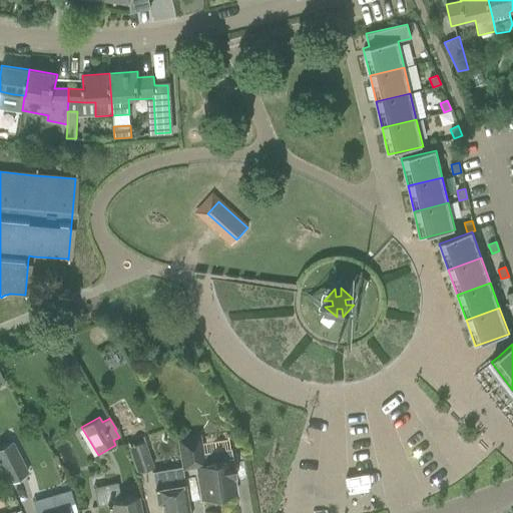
[(116,429),(114,429),(119,437),(118,438),(122,445),(126,443),(136,473),(163,464),(152,433),(144,426),(140,428),(137,421),(116,429)]
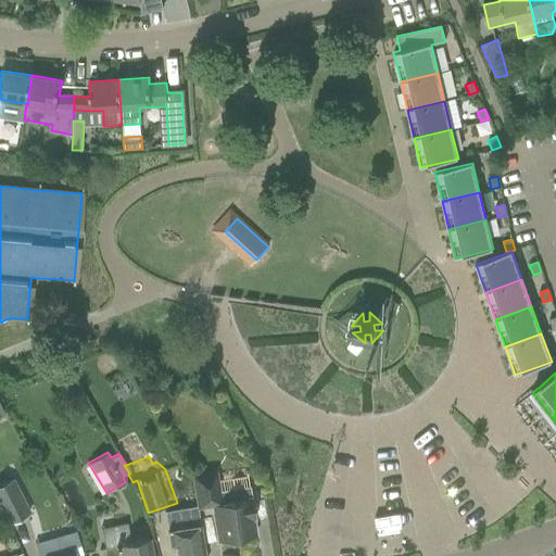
[(250,488),(248,488),(250,500),(232,502),(231,496),(220,498),(217,471),(197,475),(201,508),(214,506),(218,541),(219,542),(220,543),(220,544),(223,545),(225,546),(226,546),(228,546),(230,546),(231,545),(232,544),(234,542),(234,541),(235,540),(235,539),(235,538),(255,535),(252,517),(254,517),(250,488)]
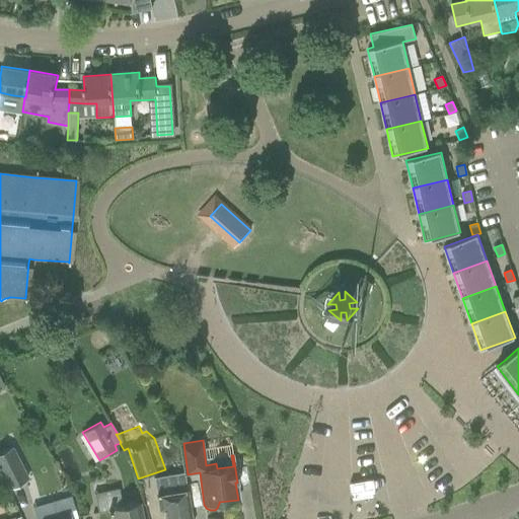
[(0,470),(9,490),(27,480),(11,448),(0,453),(0,470)]
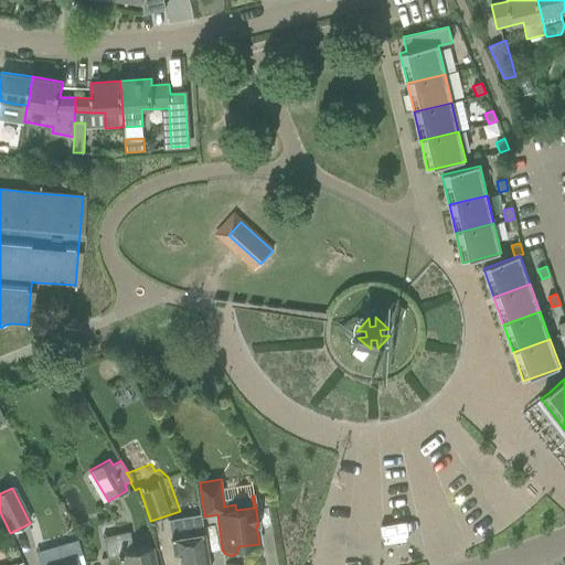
[(183,522),(167,524),(174,562),(179,561),(179,564),(208,564),(203,536),(185,540),(183,522)]
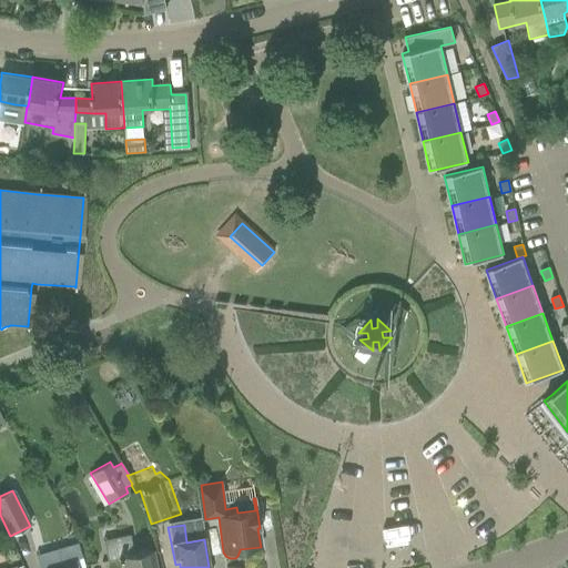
[(114,539),(102,541),(107,561),(119,559),(120,567),(154,567),(151,550),(133,555),(129,536),(114,539)]
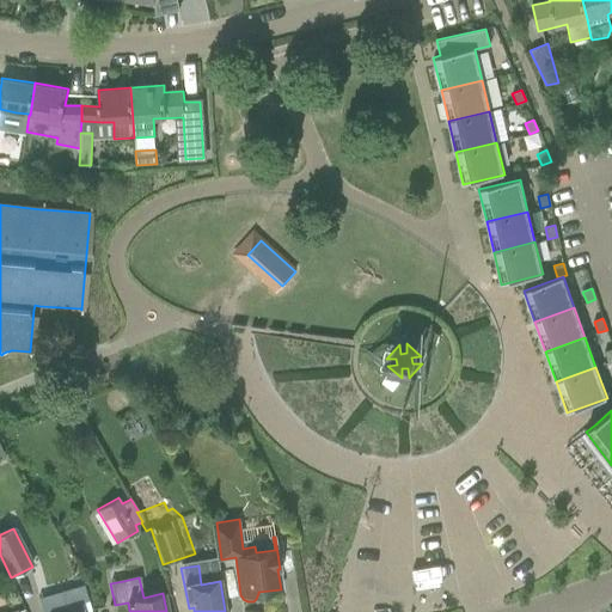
[(79,601),(44,611),(83,611),(81,609),(80,603),(80,601),(79,601)]
